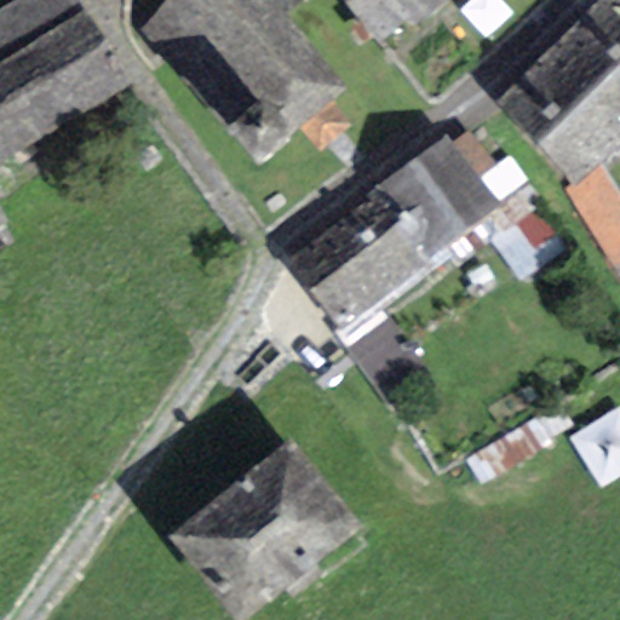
[(0,160),(130,80),(79,0),(13,0),(0,9),(0,160)]
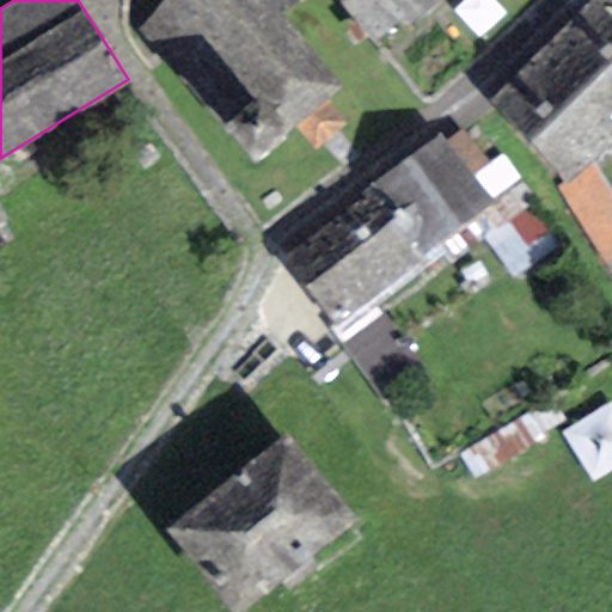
[(161,0),(139,29),(255,163),(341,87),(277,14),(292,0),(161,0)]
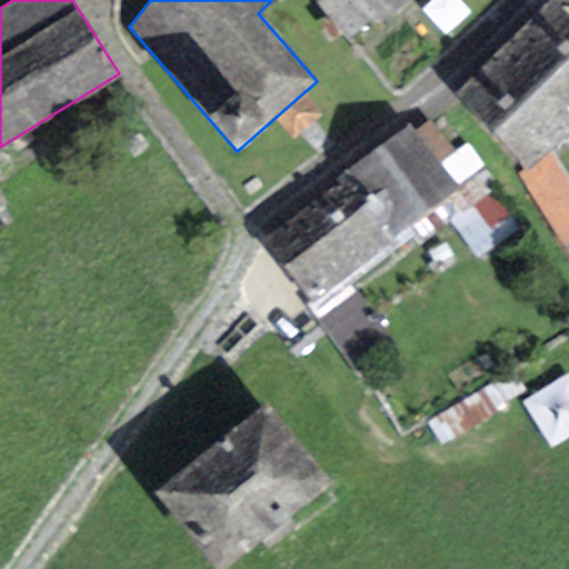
[(310,0),(342,41),(395,0),(310,0)]
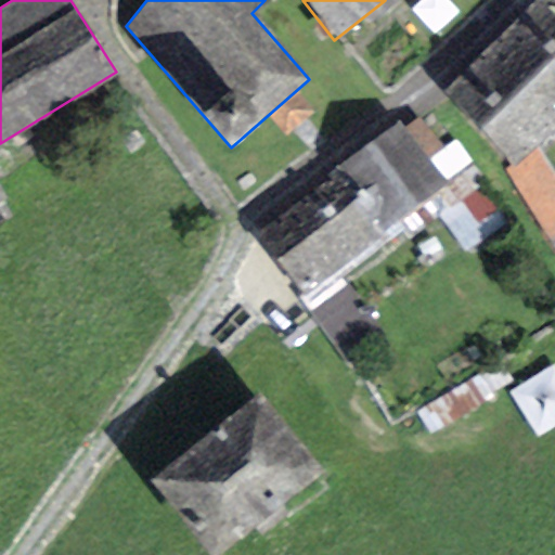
[(554,130),(554,18),(538,1),(443,90),(516,167),(536,149),(554,130)]
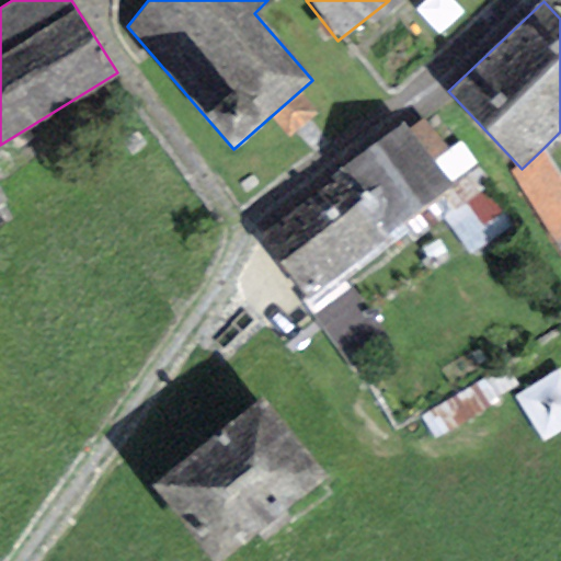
[(450,185),(402,121),(339,170),(341,173),(256,236),(307,298),(450,185)]
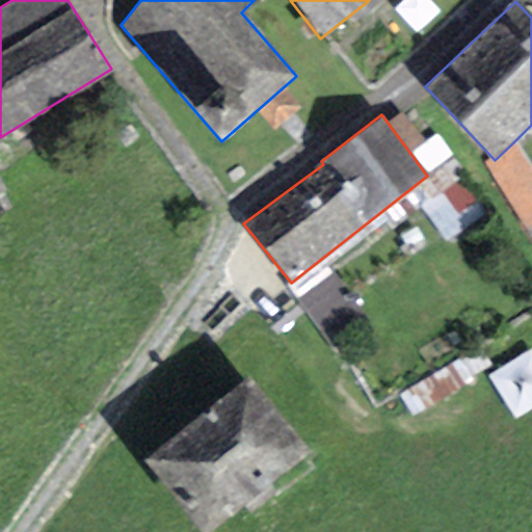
[(531,225),(531,175),(513,142),(495,160),(484,162),(526,230),(531,225)]
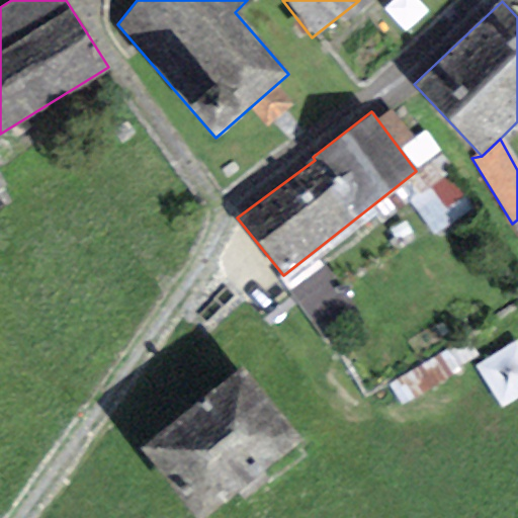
[(355,321),(324,270),(291,291),(323,341),(355,321)]
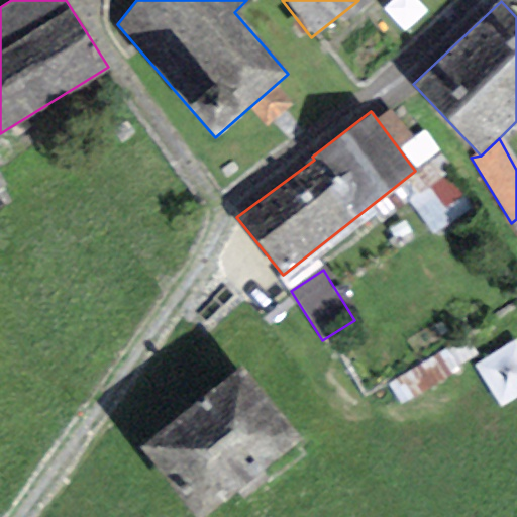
[(516,393),(516,340),(477,362),(499,403),(516,393)]
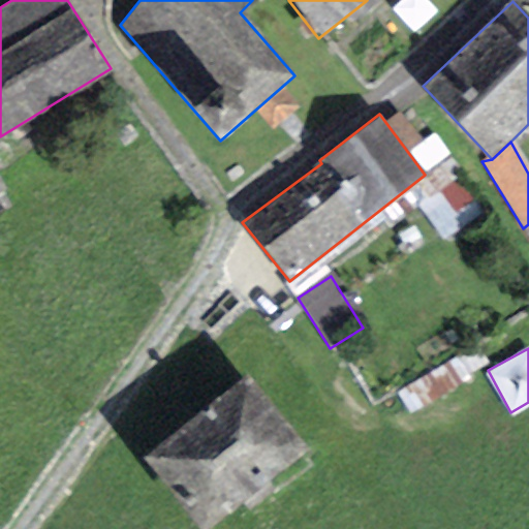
[(205,528),(304,452),(247,380),(146,459),(200,528),(205,528)]
